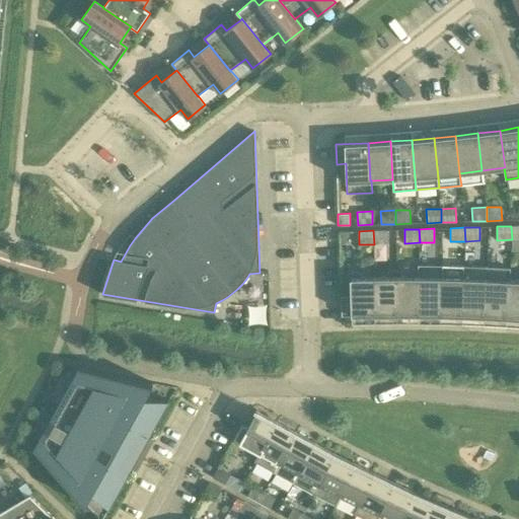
[(373,230),(374,244),(388,243),(388,230),(373,230)]
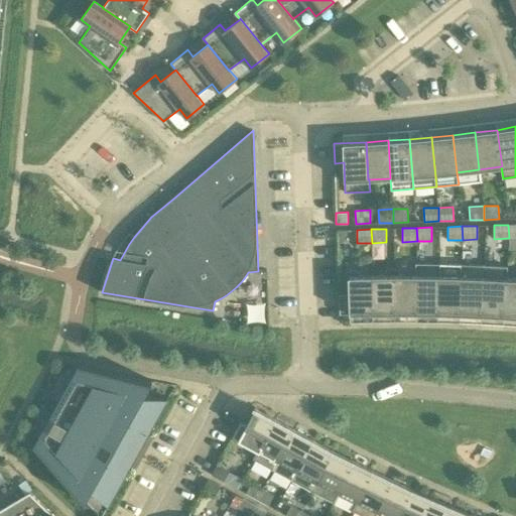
[(416,263),(416,275),(416,312),(438,313),(439,264),(416,263)]
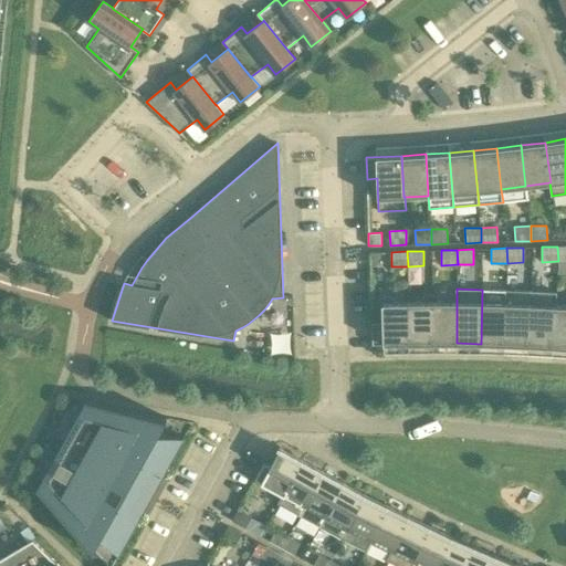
[(506,290),(482,290),(481,344),(504,344),(506,290)]
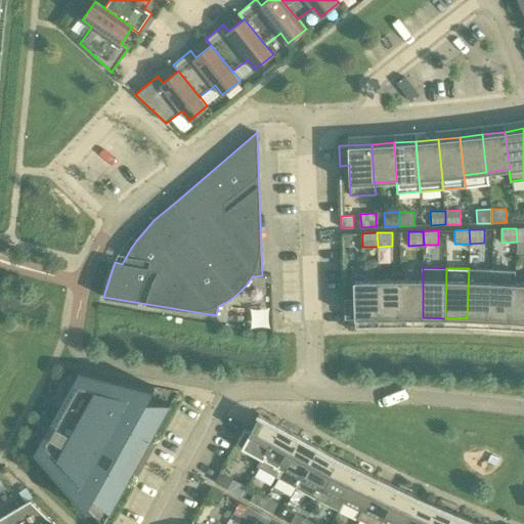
[(491,269),(469,268),(467,318),(489,319),(491,269)]
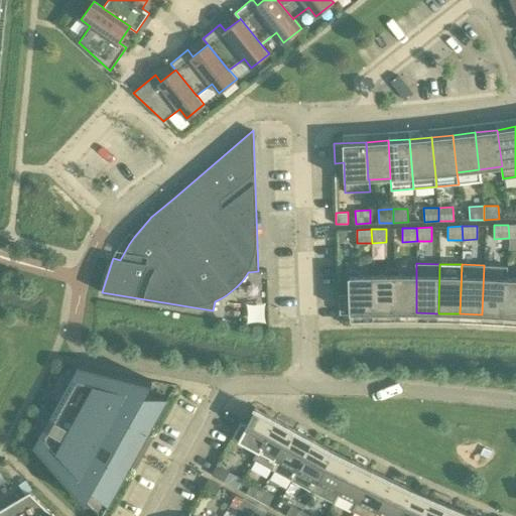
[(484,265),(482,314),(504,315),(506,278),(507,278),(508,266),(484,265)]
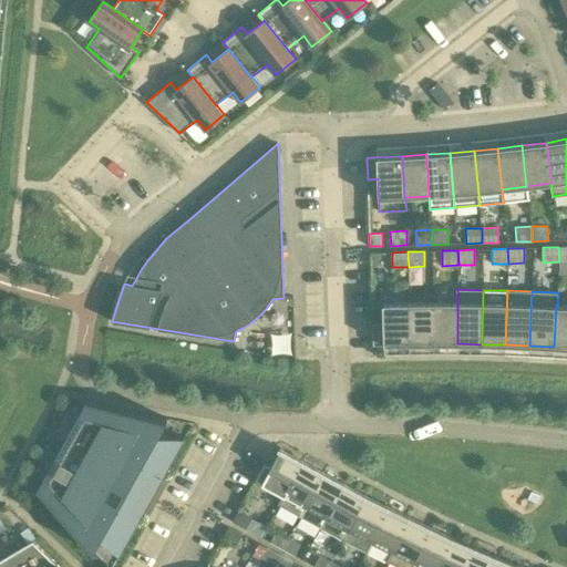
[(434,343),(433,302),(409,303),(410,344),(434,343)]
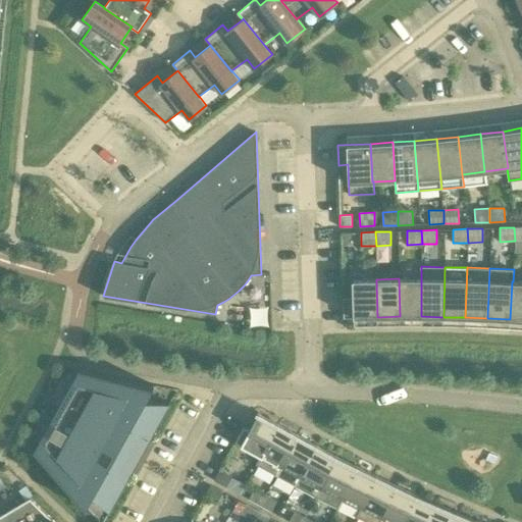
[(421,278),(399,278),(400,316),(421,316),(421,278)]
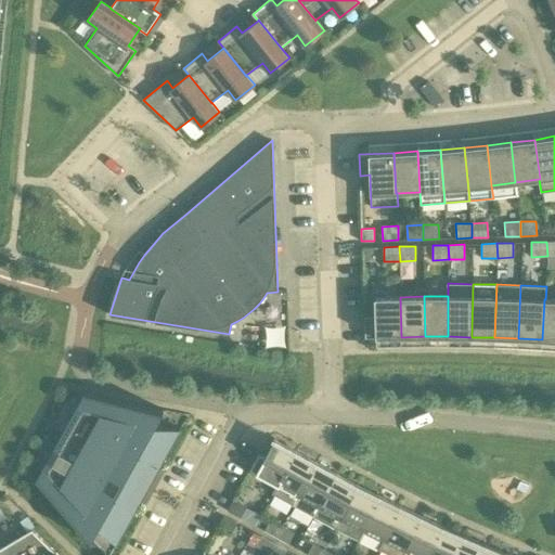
[(401,337),(400,297),(375,297),(375,317),(365,317),(365,337),(401,337)]
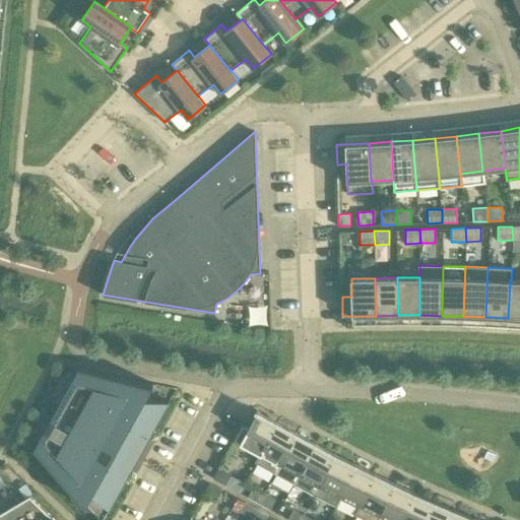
[(519,281),(511,280),(510,280),(508,318),(519,319),(519,281)]
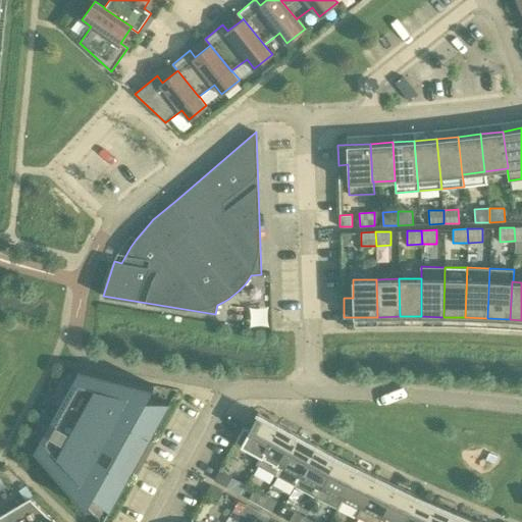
[(153,385),(80,370),(36,454),(85,507),(93,493),(110,512),(170,404),(146,400),(153,385)]
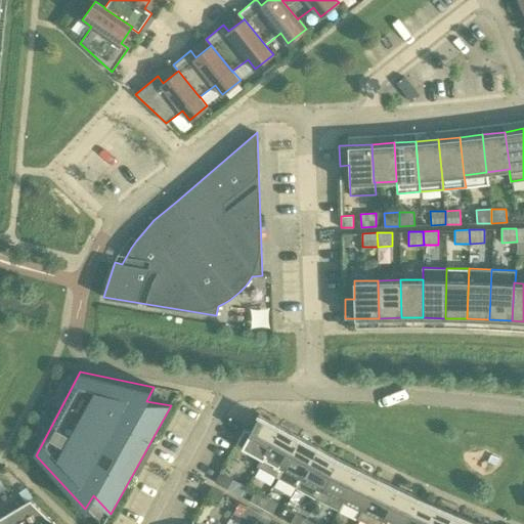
[(262,459),(280,426),(259,413),(258,416),(259,416),(251,432),(245,429),(235,444),(261,459),(262,459)]
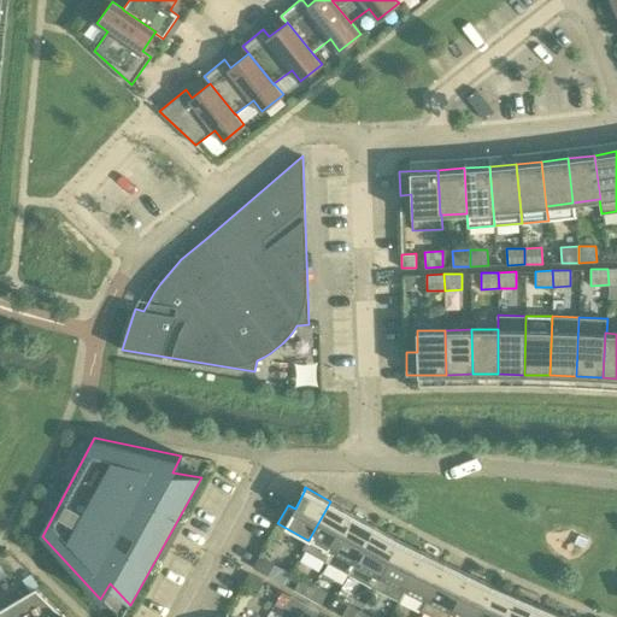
[(309,540),(307,540),(303,548),(327,562),(352,513),(330,501),(309,540)]
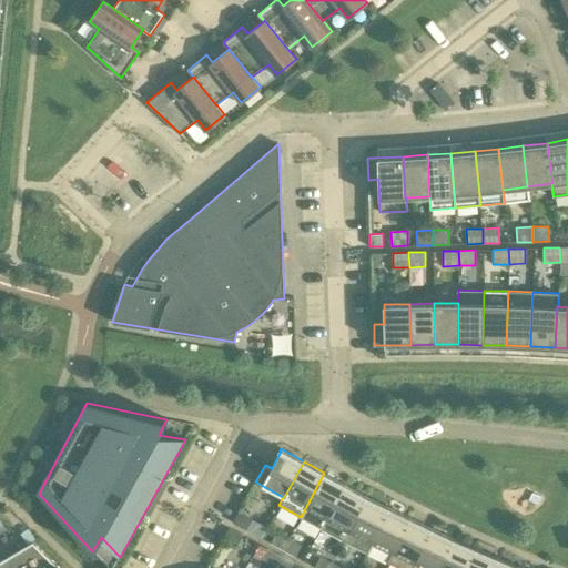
[(345,484),(324,473),(301,517),(322,529),(345,484)]
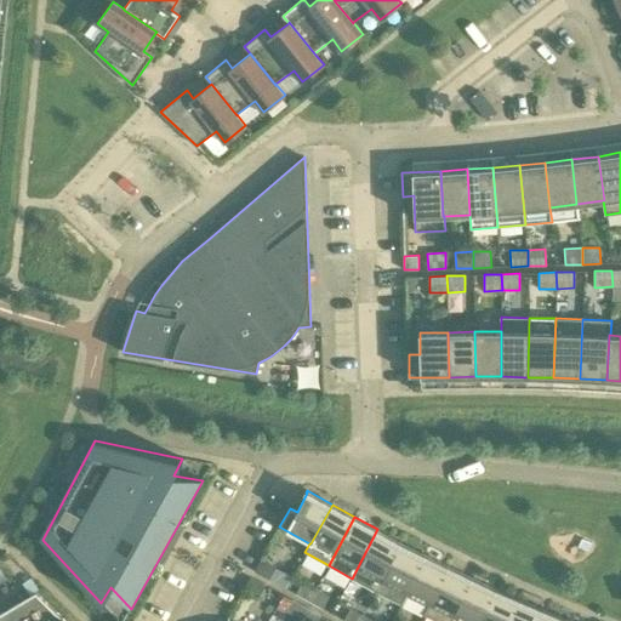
[(377,529),(352,579),(376,592),(402,542),(377,529)]
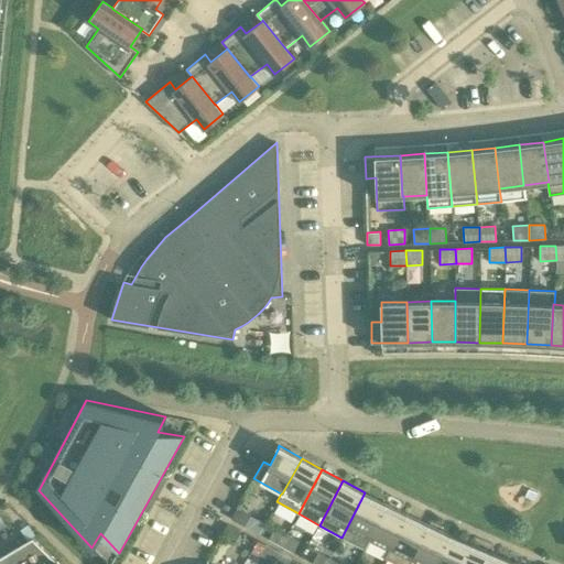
[(365,492),(342,538),(366,549),(369,541),(368,540),(386,503),(365,492)]
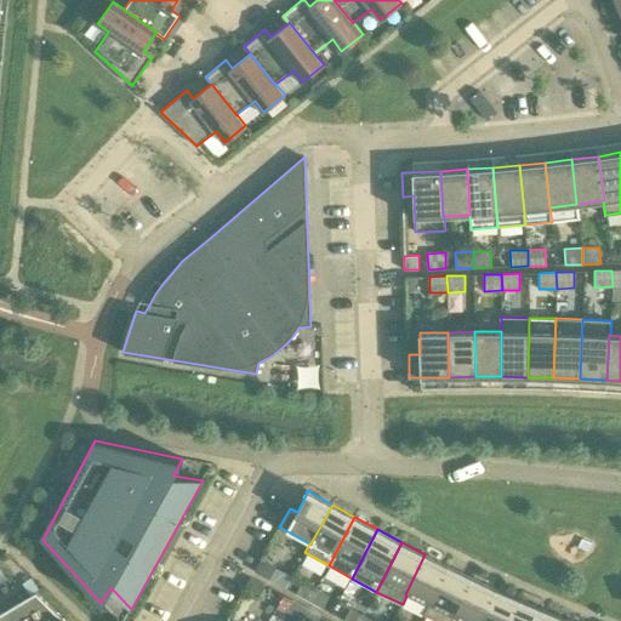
[(449,565),(425,554),(405,594),(406,596),(428,605),(429,607),(449,565)]
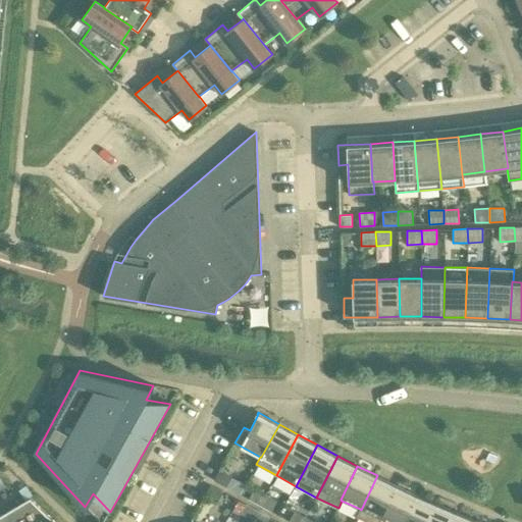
[(226,485),(231,477),(220,471),(221,471),(220,470),(214,480),(226,486),(227,485),(226,485)]
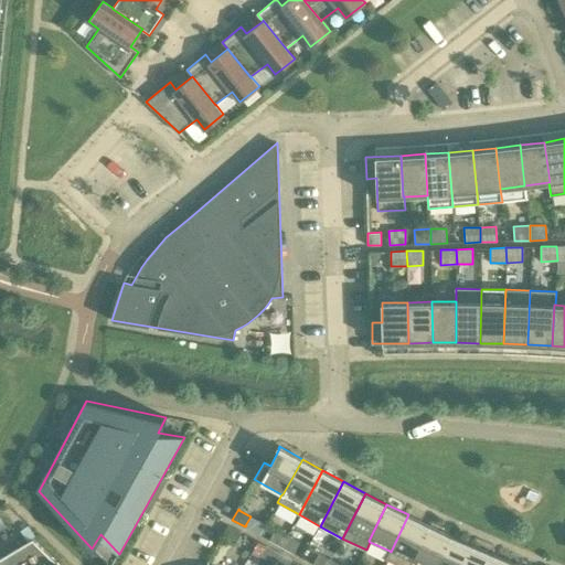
[(391,552),(390,551),(385,560),(396,564),(412,564),(413,563),(412,563),(429,525),(408,514),(391,552)]
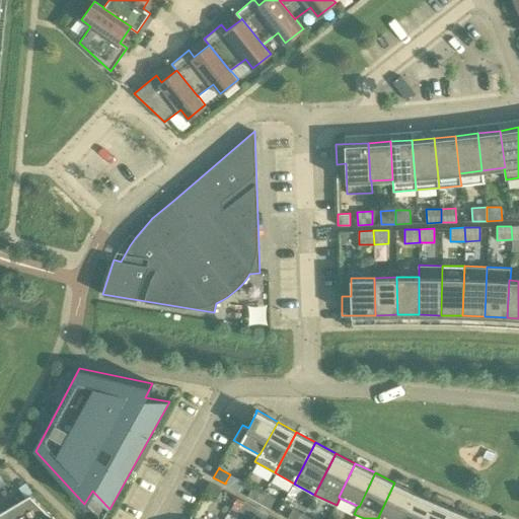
[(221,491),(222,490),(210,483),(204,493),(205,493),(206,493),(216,499),(221,490),(221,491)]
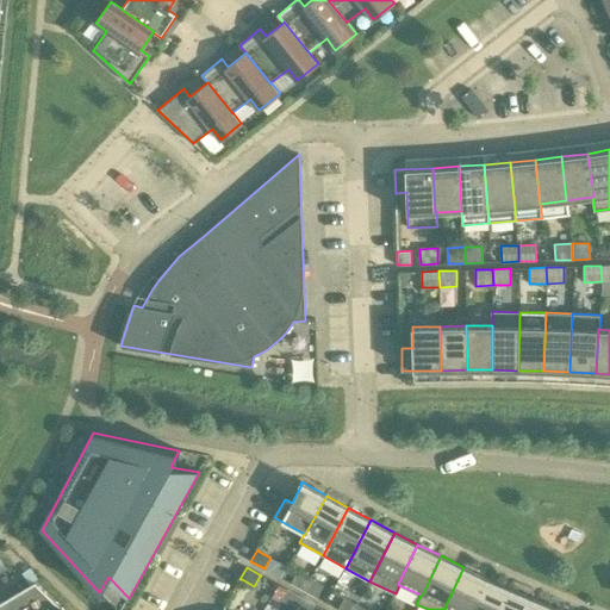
[(474,609),(487,578),(464,567),(444,608),(446,608),(450,609),(474,609)]
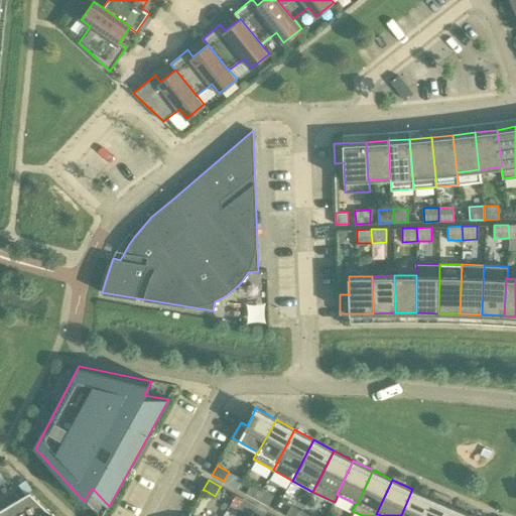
[(262,490),(251,484),(246,494),(257,500),(262,490)]
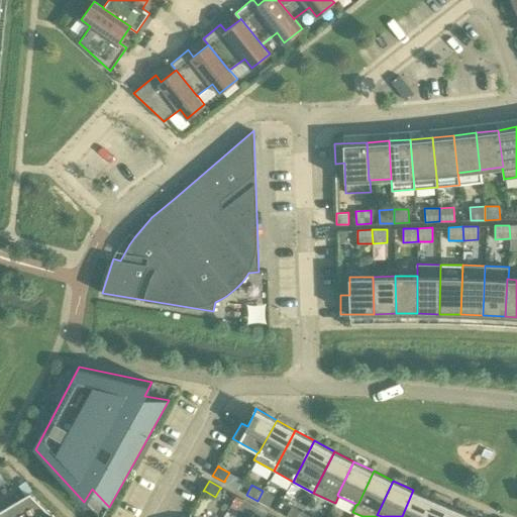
[(402,516),(425,516),(433,499),(413,490),(402,516)]
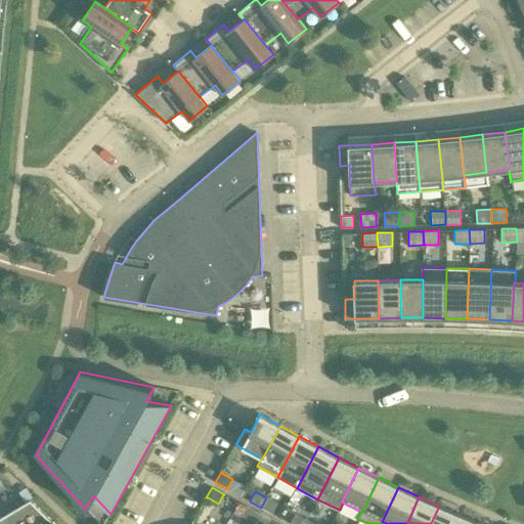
[(277,504),(266,497),(261,508),(272,514),(277,504)]
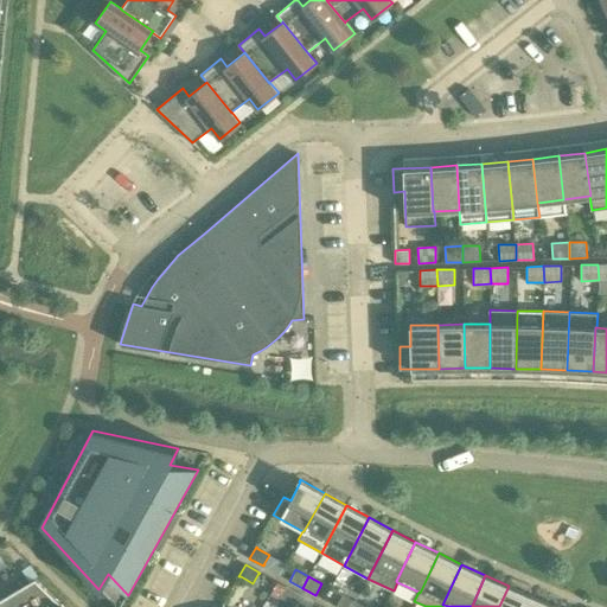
[(0,606),(64,606),(36,580),(0,600),(0,606)]
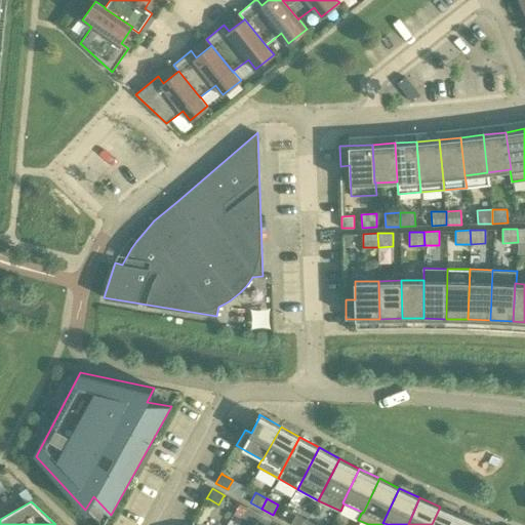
[(455,524),(460,515),(440,507),(432,524),(455,524)]
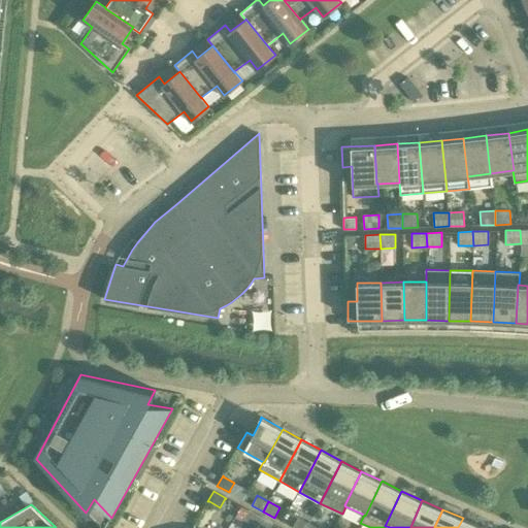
[(256,526),(261,517),(250,510),(244,520),(256,526)]
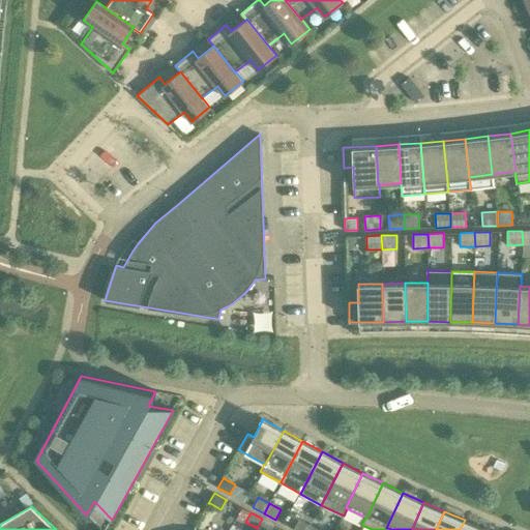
[(270,529),(273,525),(262,519),(257,528),(259,529),(270,529)]
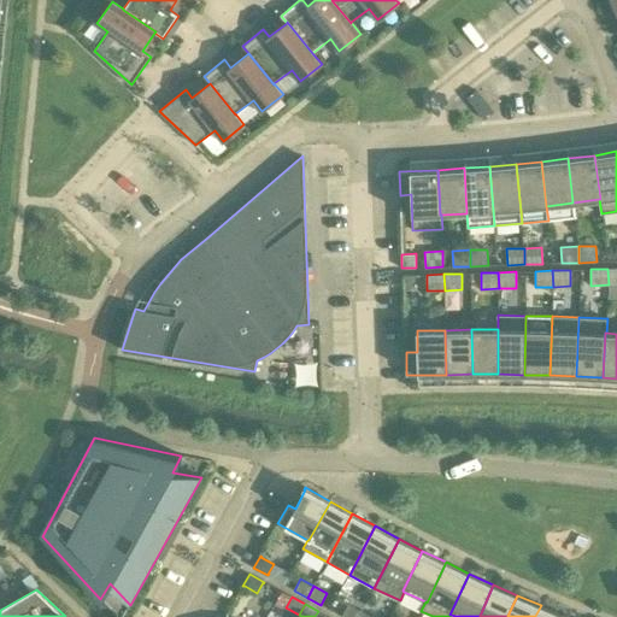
[(358,616),(362,612),(348,605),(342,616),(358,616)]
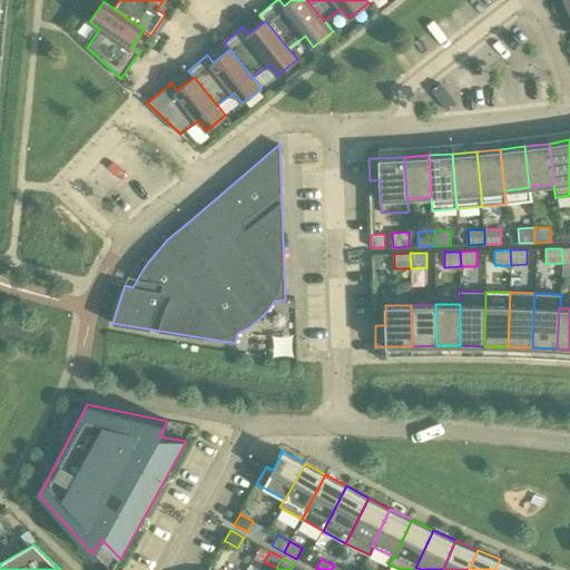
[(500,559),(494,569),(521,569),(522,569),(500,559)]
